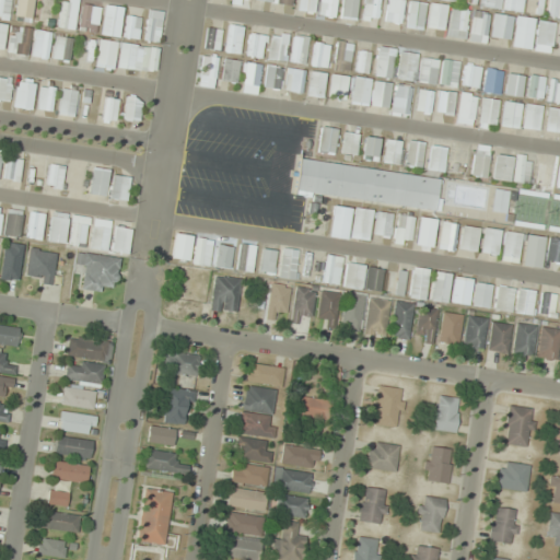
[(11,0),(0,0),(0,18),(8,20),(11,0)]
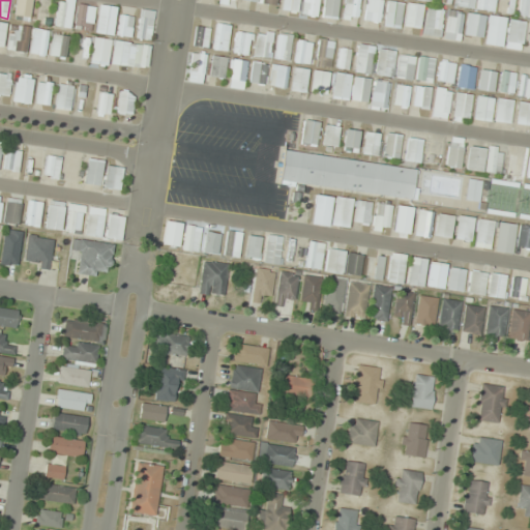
[(30,18),(33,0),(16,0),(13,16),(30,18)]
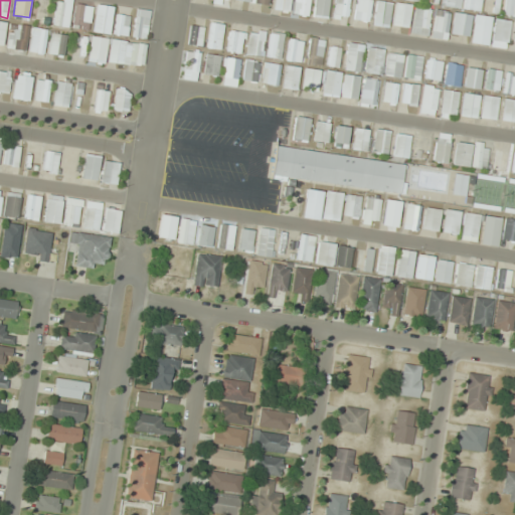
[(288,12),(290,0),(275,0),(274,9),(288,12)]
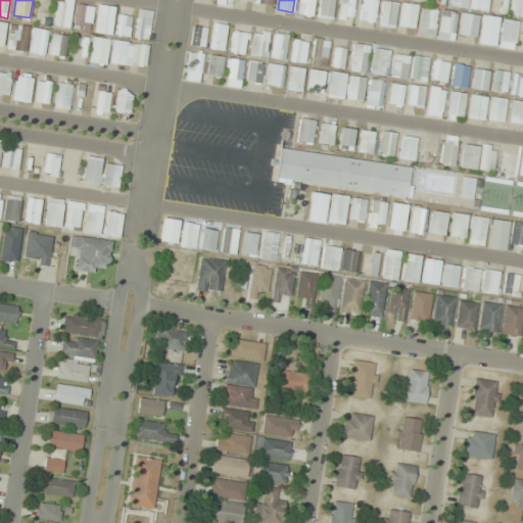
[(315,0),(299,0),(297,15),(312,17),(315,0)]
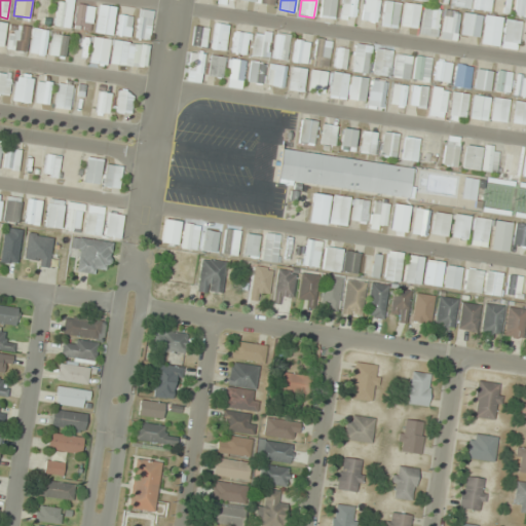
[(336,0),(322,0),(318,16),(333,20),(336,0)]
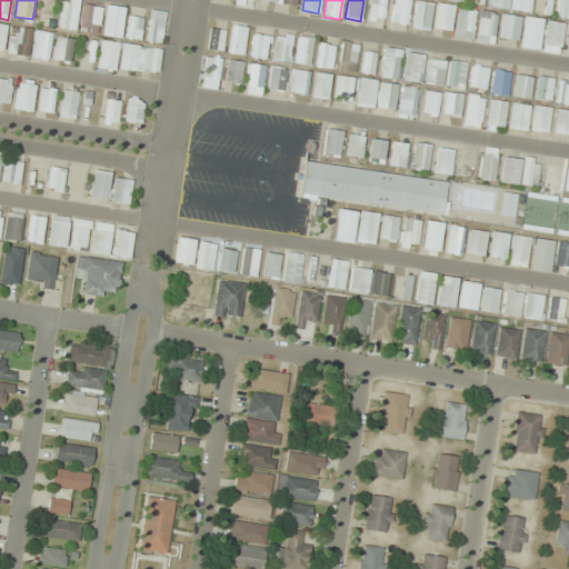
[(385,0),(369,0),(369,19),(383,20),(385,0)]
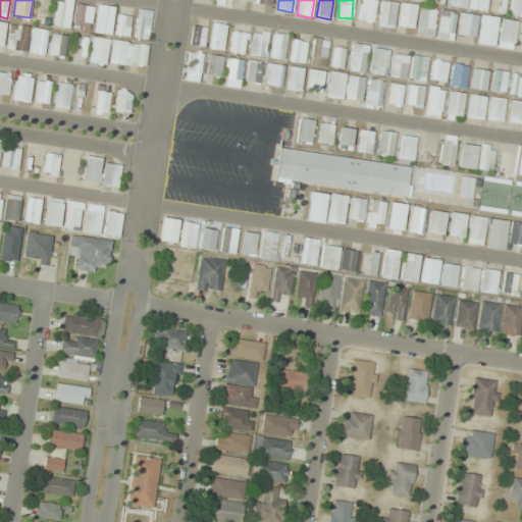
[(377,0),(375,0),(361,0),(358,18),(372,21),(377,0)]
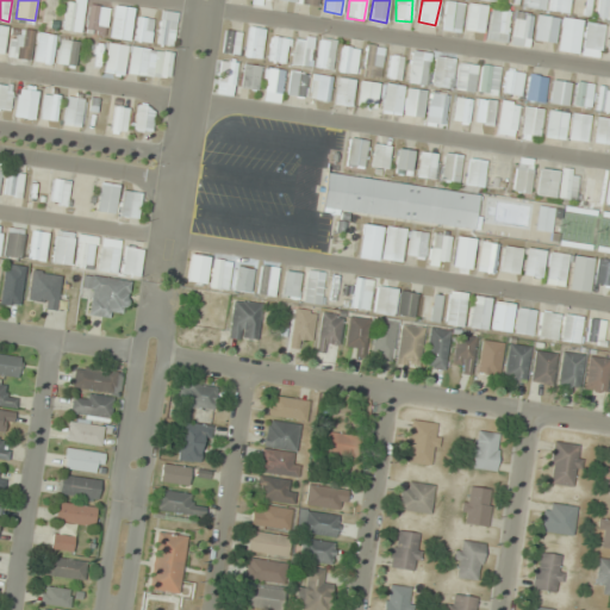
[(459,32),(465,2),(449,0),(447,0),(442,29),(459,32)]
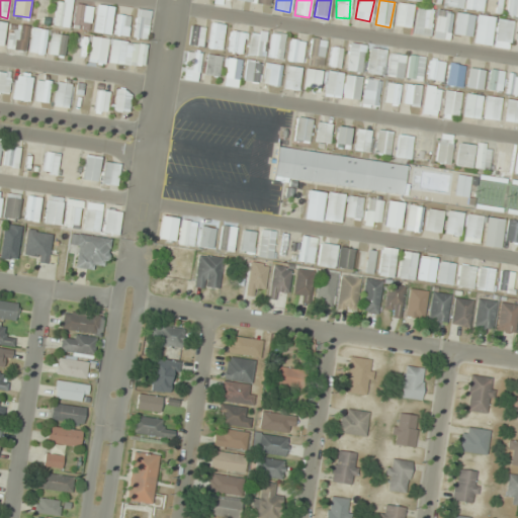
[(462,9),(463,0),(447,0),(447,7),(462,9)]
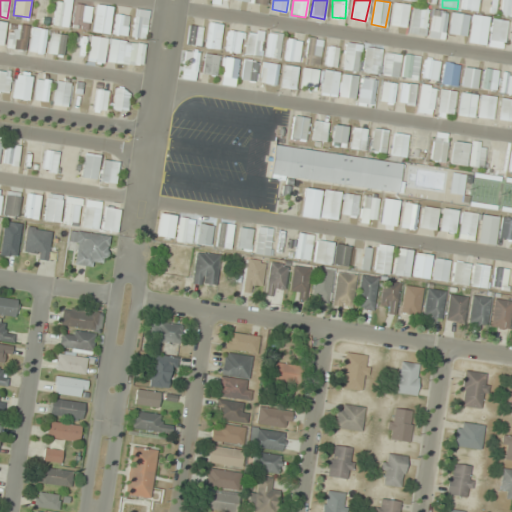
[(461,0),(460,8),(476,11),(478,0),(461,0)]
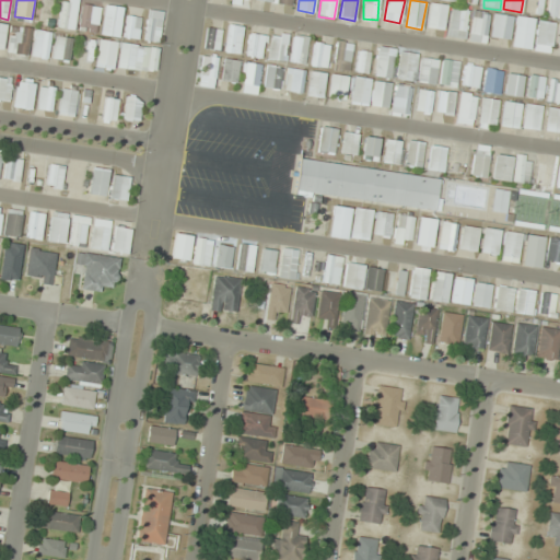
[(559,0),(548,0),(546,15),(559,18),(559,0)]
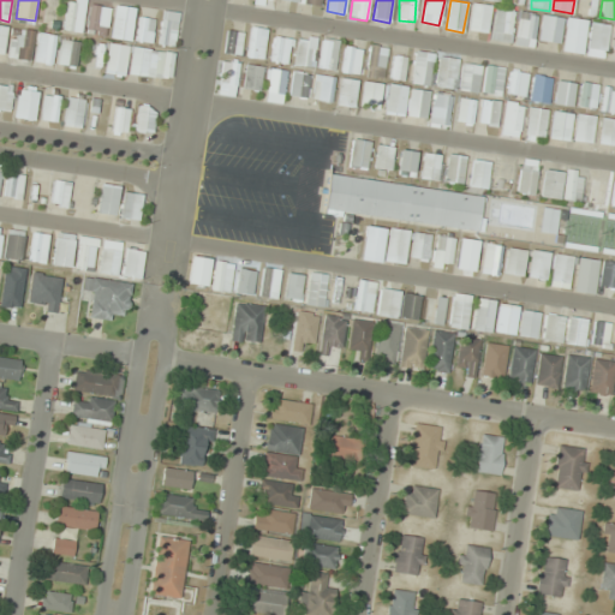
[(85,4),(67,1),(63,31),(81,34),(85,4)]
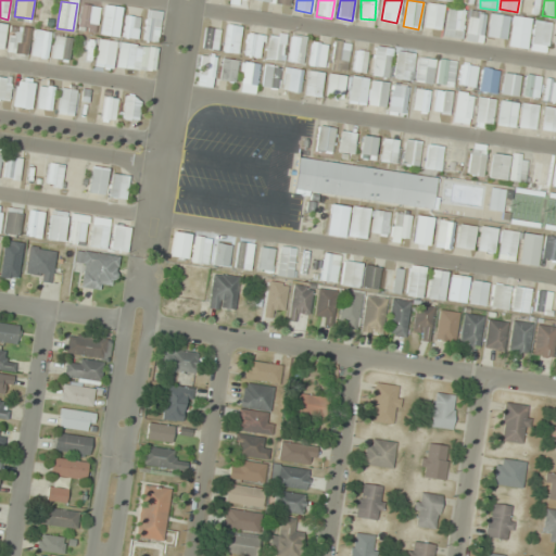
[(443,5),(427,2),(424,27),(440,29),(443,5)]
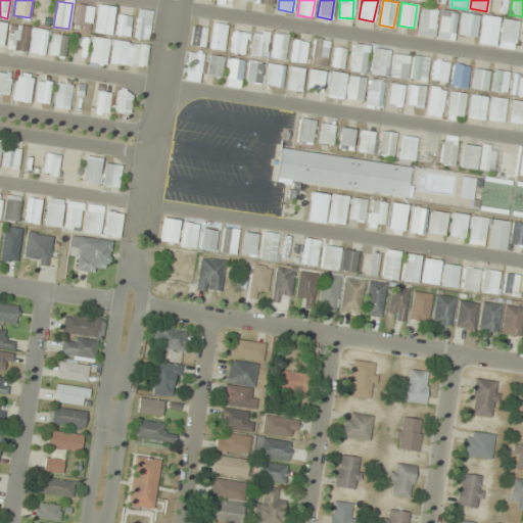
[(92,5),(76,5),(76,28),(92,28),(92,5)]
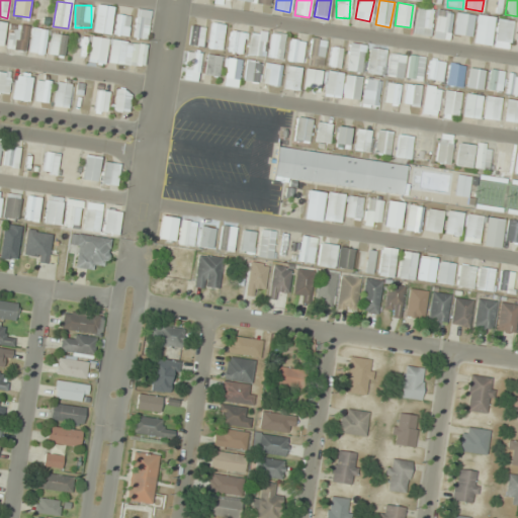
[(112,7),(96,5),(93,32),(109,34),(112,7)]
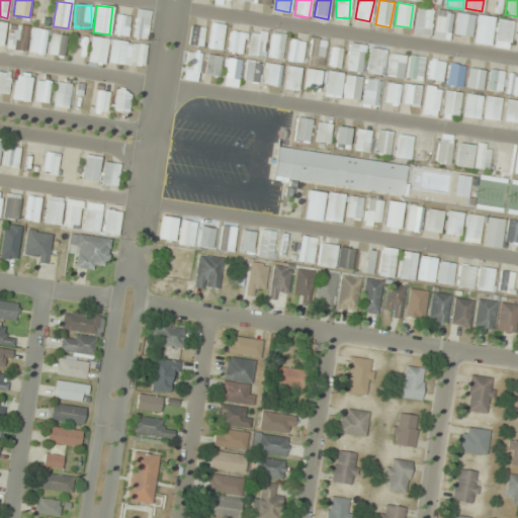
[(432,10),(417,8),(415,34),(430,35),(432,10)]
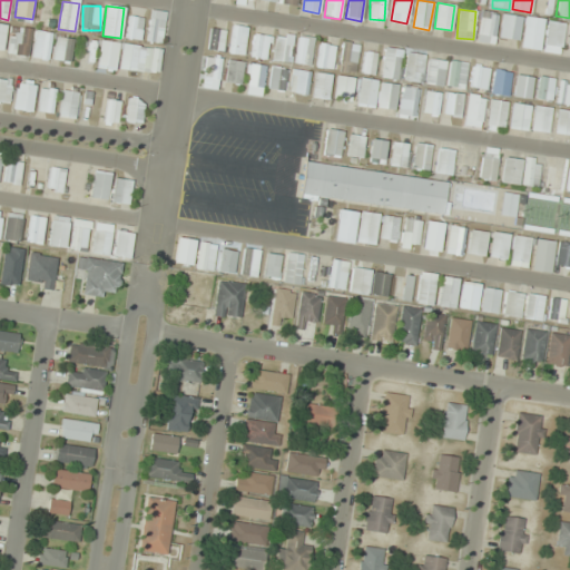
[(495,12),(480,12),(480,42),(495,42),(495,12)]
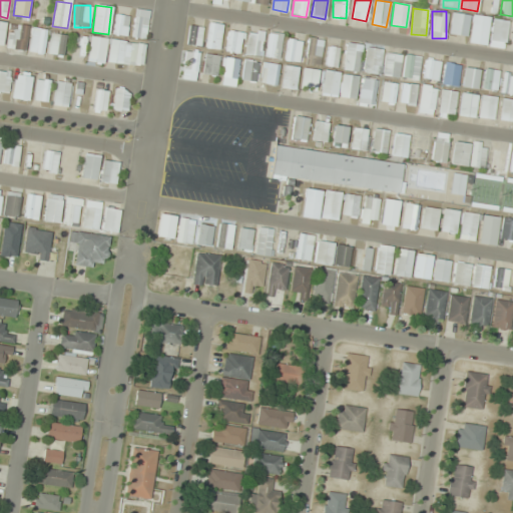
[(469,15),(452,13),(449,33),(466,36),(469,15)]
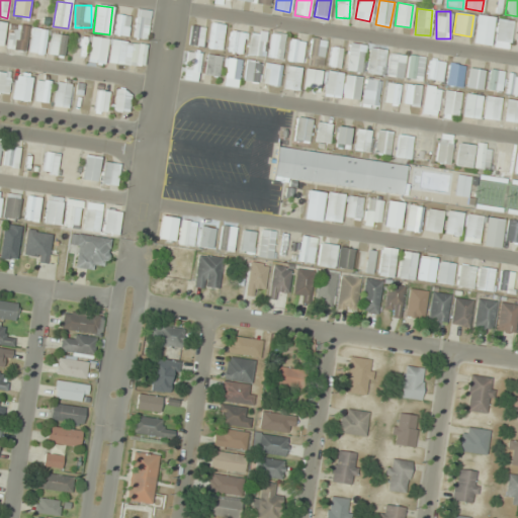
[(126,36),(130,16),(116,14),(113,34),(126,36)]
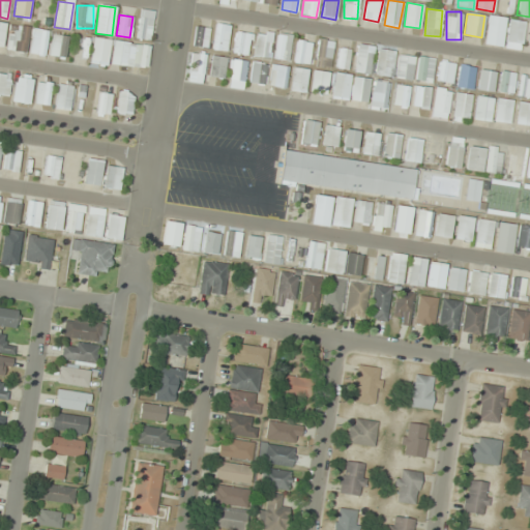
[(501,47),(505,18),(488,16),(483,45),(501,47)]
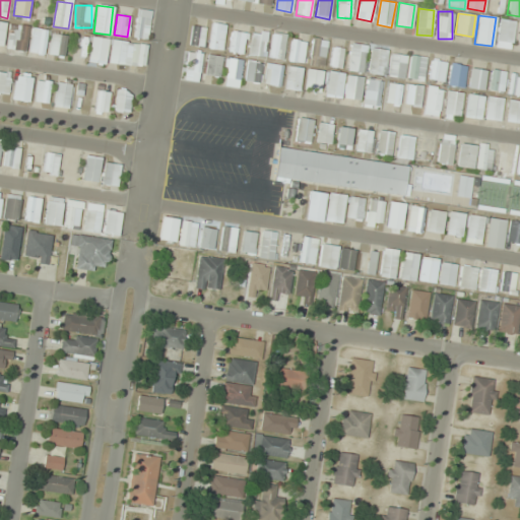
[(134,39),(148,40),(149,18),(135,17),(134,39)]
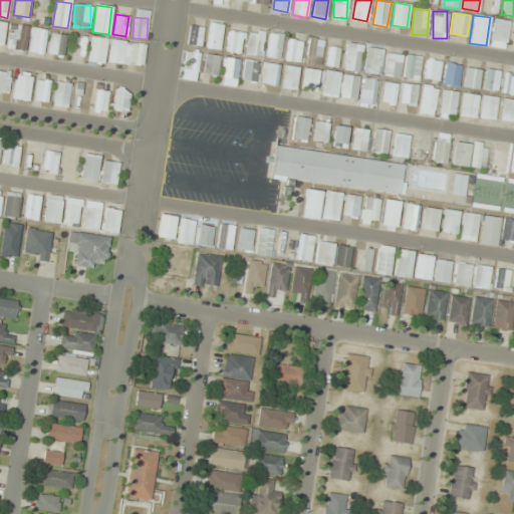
[(506,43),(509,20),(493,19),(491,41),(506,43)]
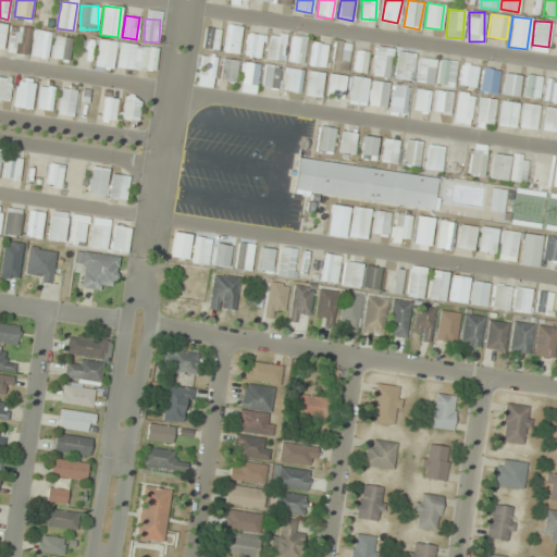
[(31,28),(12,25),(8,52),(26,54),(31,28)]
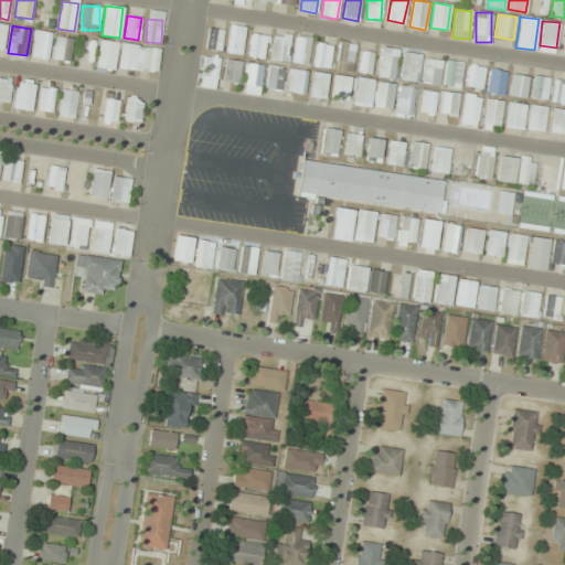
[(244,27),(230,25),(227,54),(242,55),(244,27)]
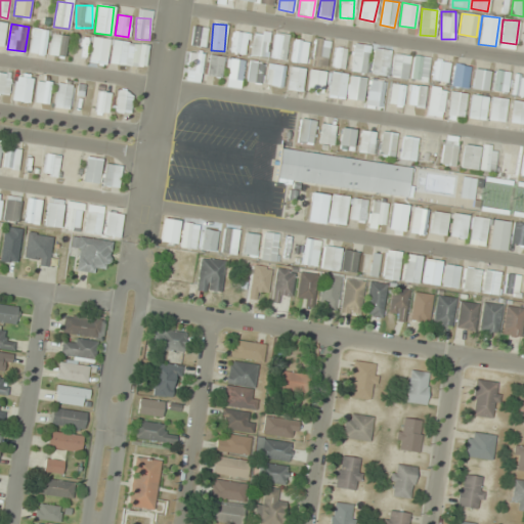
[(205,47),(207,28),(192,26),(190,45),(205,47)]
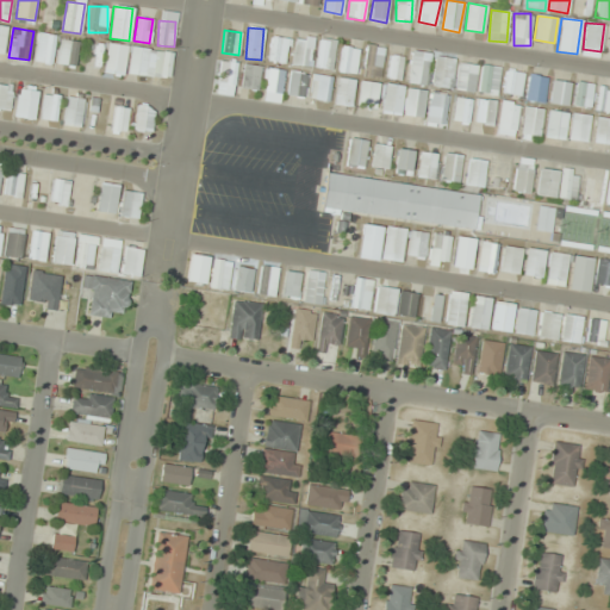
[(33,61),(50,64),(56,36),(39,32),(33,61)]
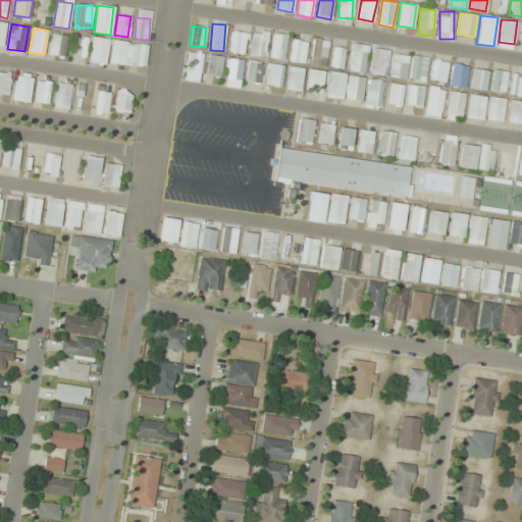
[(251,56),(266,57),(267,32),(252,31),(251,56)]
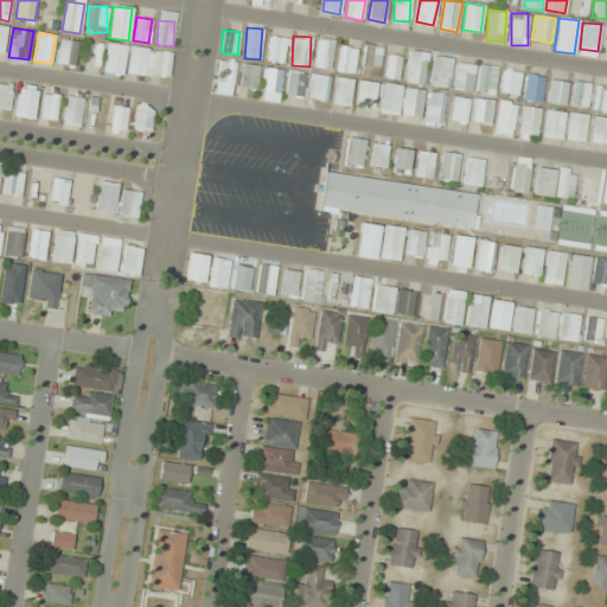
[(286,38),(269,37),(267,63),(283,64),(286,38)]
